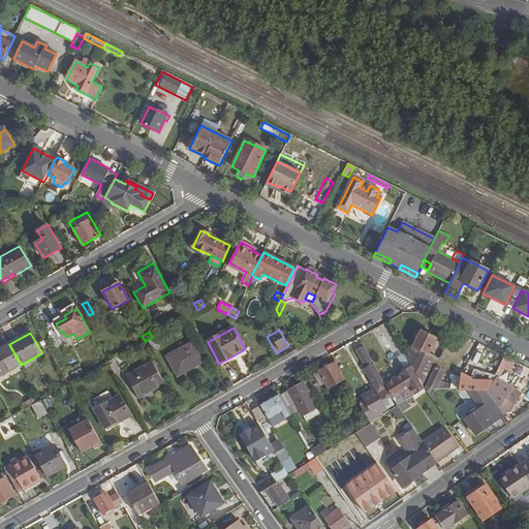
[(436,341),(419,333),(413,346),(407,359),(413,370),(418,380),(425,391),(435,368),(439,359),(430,354),(436,341)]
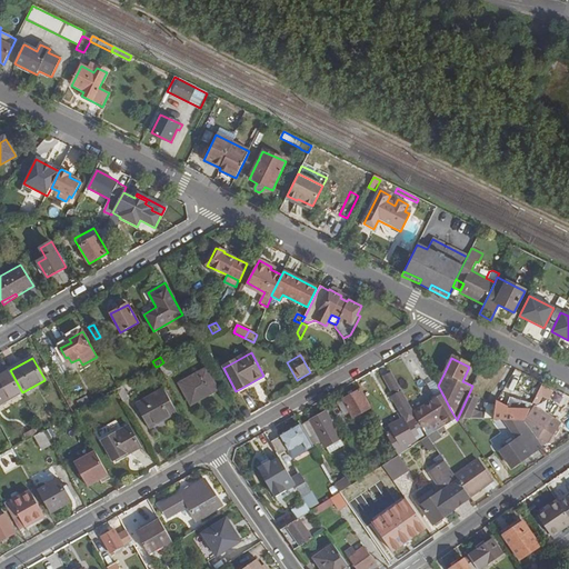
[(5,361),(0,363),(0,373),(1,376),(10,370),(5,361)]
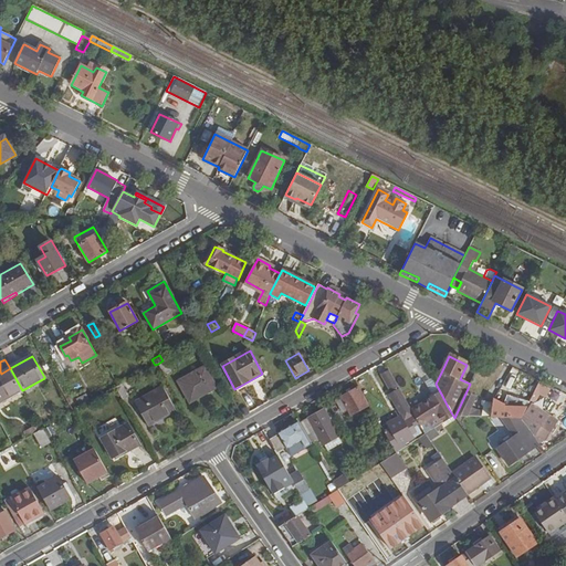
[(163,360),(158,364),(161,370),(166,377),(173,374),(165,360),(163,360)]
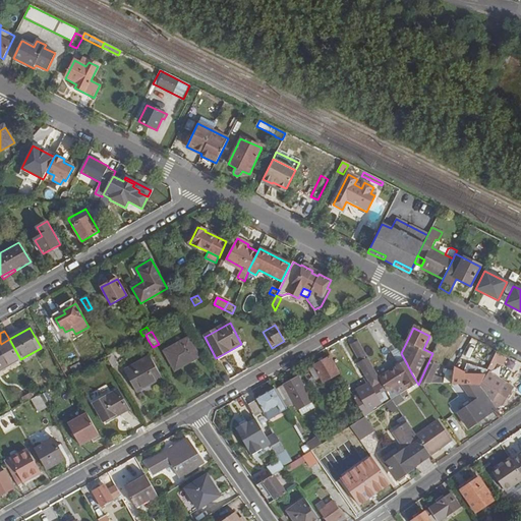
[(142,336),(140,338),(143,344),(149,341),(146,335),(142,336)]
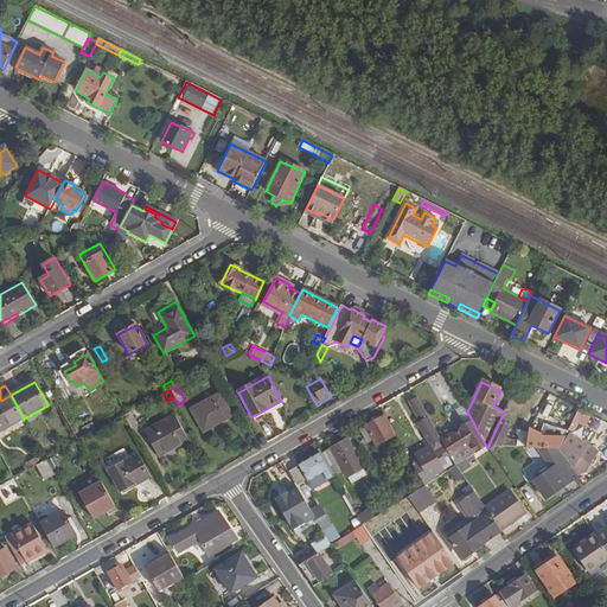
[(221,395),(219,394),(192,410),(204,432),(232,415),(221,395)]
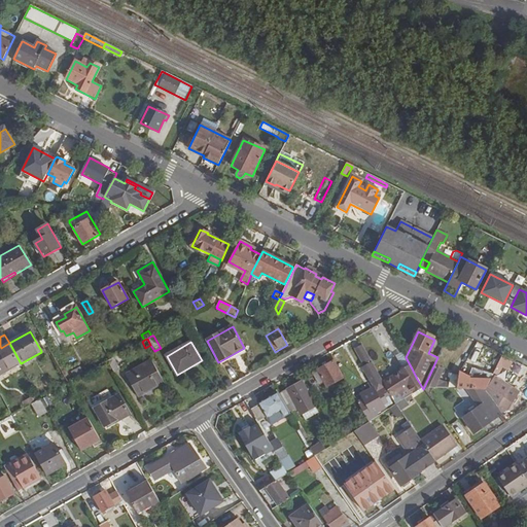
[(0,375),(21,363),(9,343),(1,348),(0,348),(0,375)]
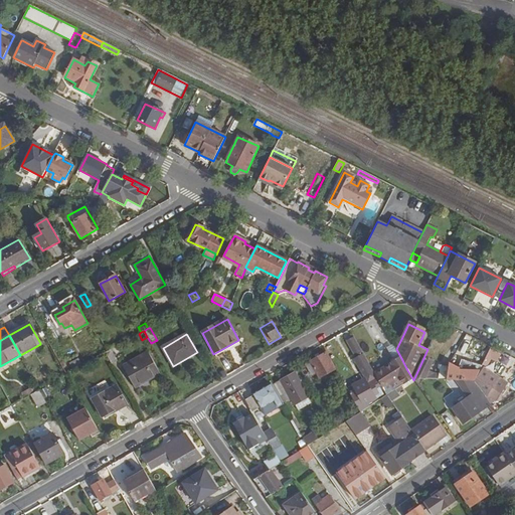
[(365,378),(368,384),(356,390),(350,394),(361,412),(370,407),(368,404),(386,393),(375,375),(353,337),(346,342),(356,359),(355,360),(365,378)]
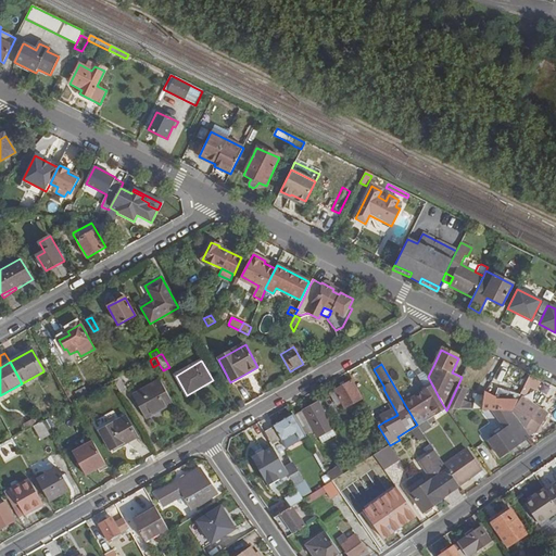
[(116,379),(114,381),(122,394),(128,390),(119,377),(116,379)]
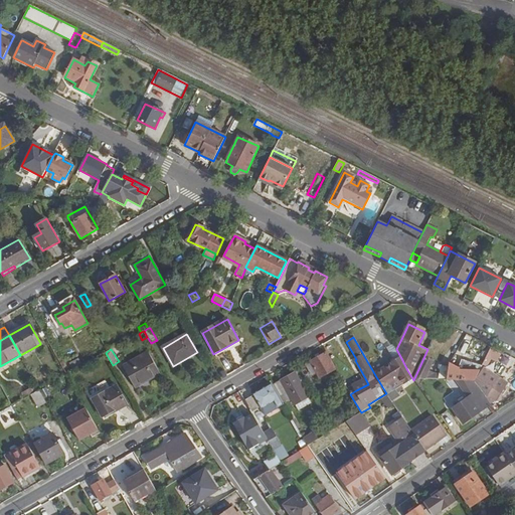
[(504,357),(492,351),(488,359),(489,359),(500,365),(504,357)]
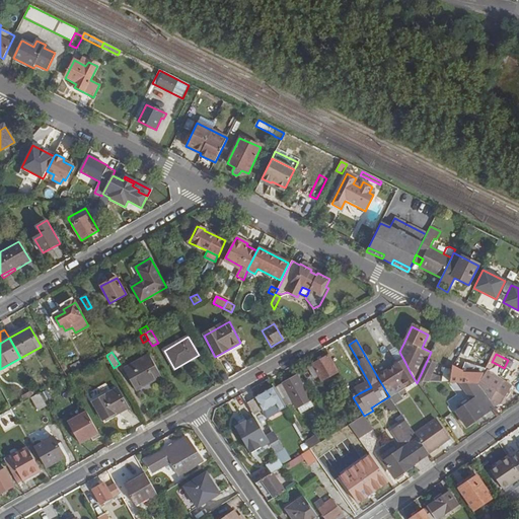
[(161,377),(149,355),(123,369),(136,391),(160,377),(161,377)]
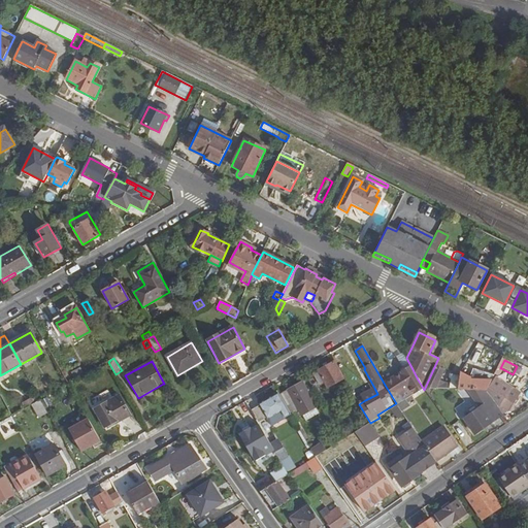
[(325,383),(329,388),(344,380),(334,361),(314,373),(314,374),(320,386),(325,383)]
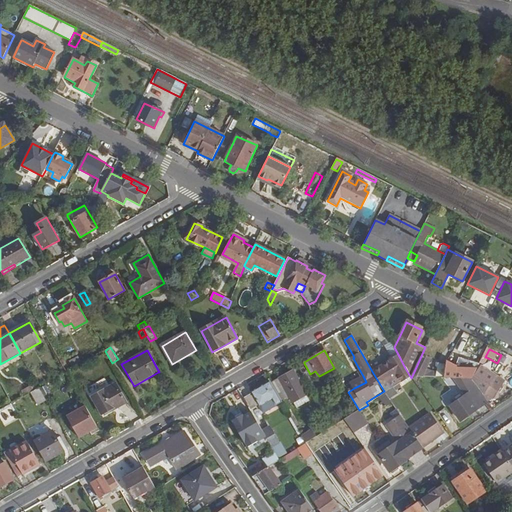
[(71,367),(80,363),(78,356),(68,360),(71,367)]
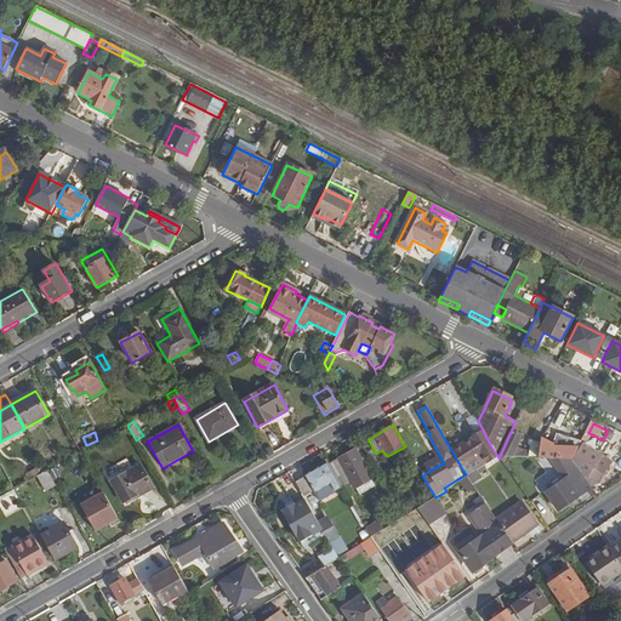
[(553,446),(553,445),(543,442),(542,443),(533,438),(528,449),(518,444),(520,437),(511,432),(499,459),(512,459),(520,459),(547,460),(552,460),(571,460),(579,445),(580,444),(581,443),(569,439),(569,448),(553,446)]
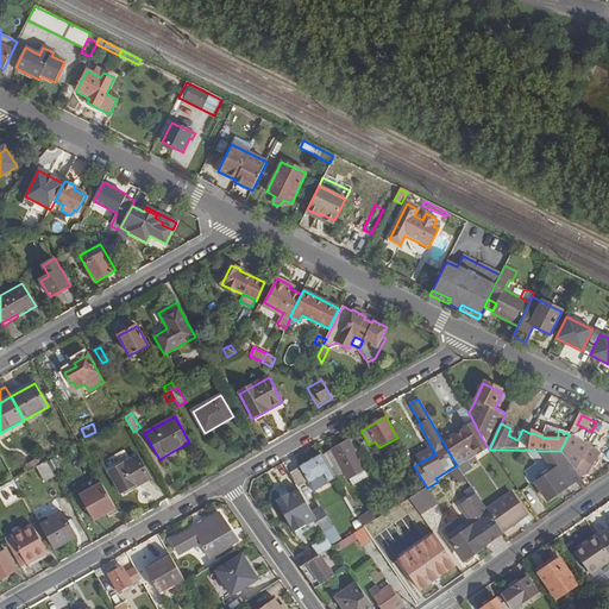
[(583,438),(586,428),(572,424),(570,432),(583,438)]
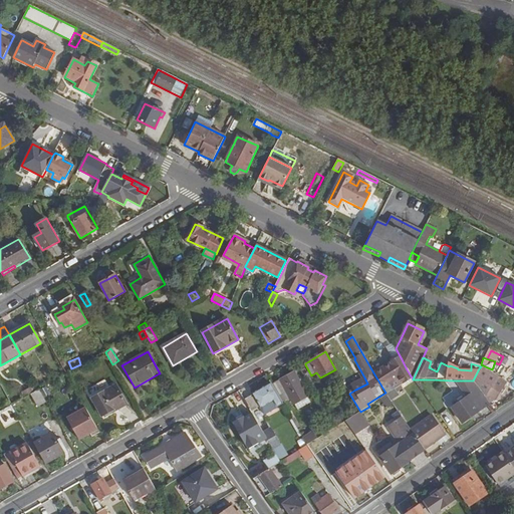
[(393,365),(391,364),(374,374),(386,393),(387,395),(402,384),(403,386),(413,379),(407,369),(402,359),(393,365)]
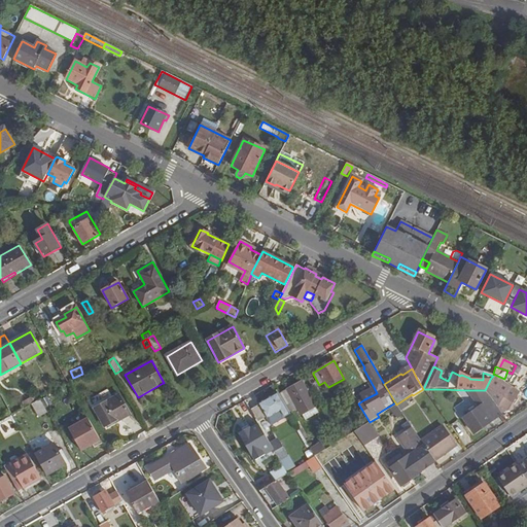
[(310,374),(306,377),(321,406),(326,402),(325,401),(310,374)]
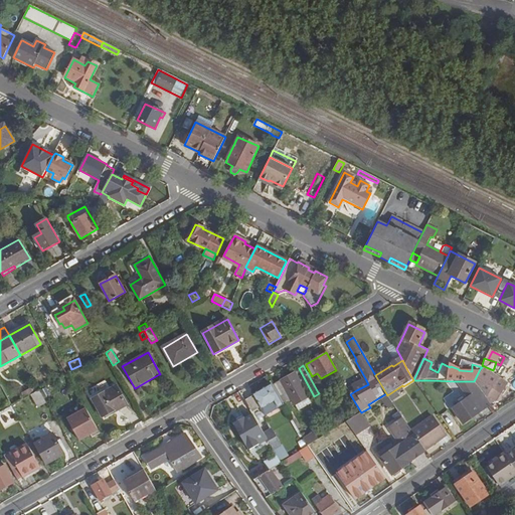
[(480,369),(474,381),(486,398),(487,396),(498,401),(506,385),(497,381),(498,378),(480,369)]
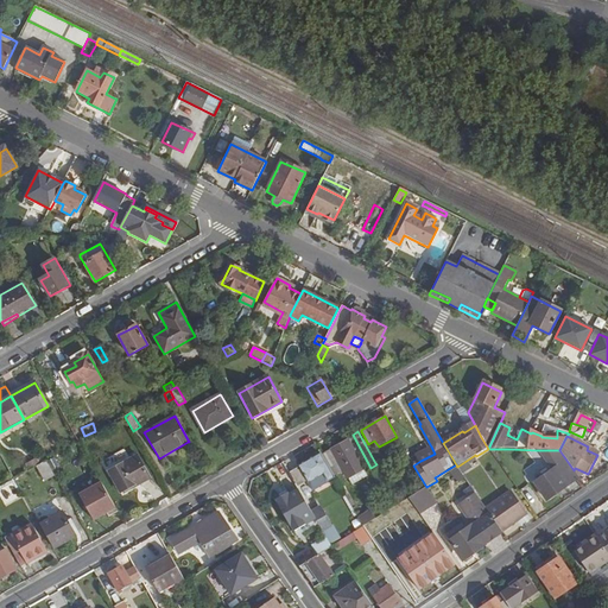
[(321,455),(322,455),(329,469),(333,476),(342,472),(346,479),(348,479),(363,469),(365,469),(348,439),(321,455)]
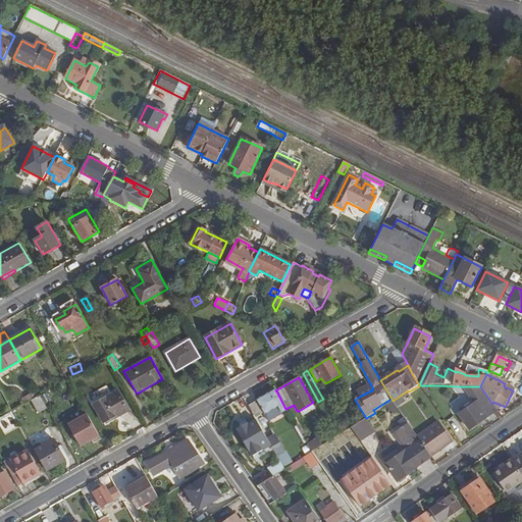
[(370,383),(358,390),(358,392),(361,396),(373,389),(370,383)]
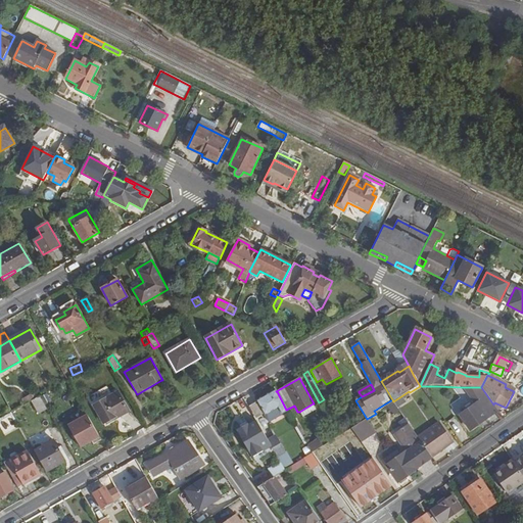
[(465,387),(461,387),(457,390),(464,400),(471,395),(465,387)]
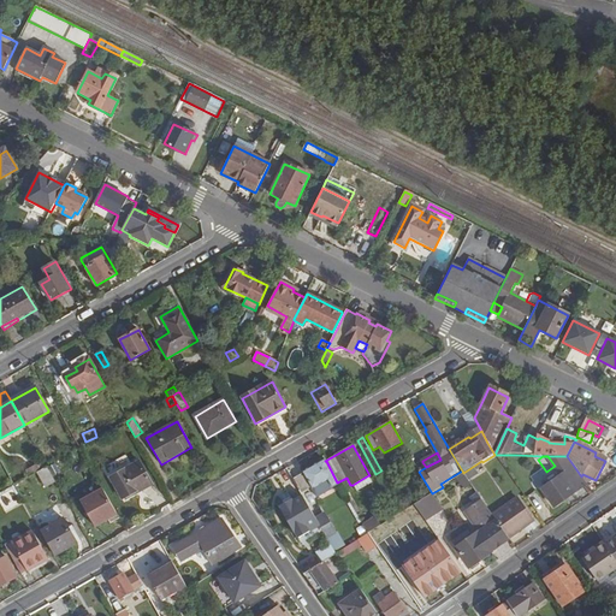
[(542,490),(554,507),(586,484),(581,477),(567,456),(548,456),(555,466),(562,475),(542,490)]
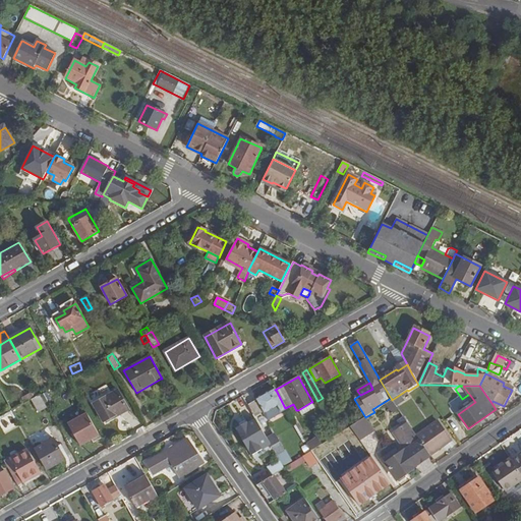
[(33,399),(39,396),(35,390),(21,397),(25,403),(33,399)]
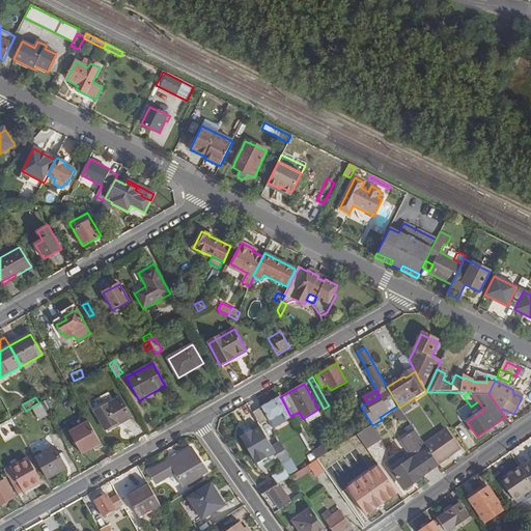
[(261,409),(269,421),(273,429),(292,418),(290,416),(287,410),(281,397),(261,409)]
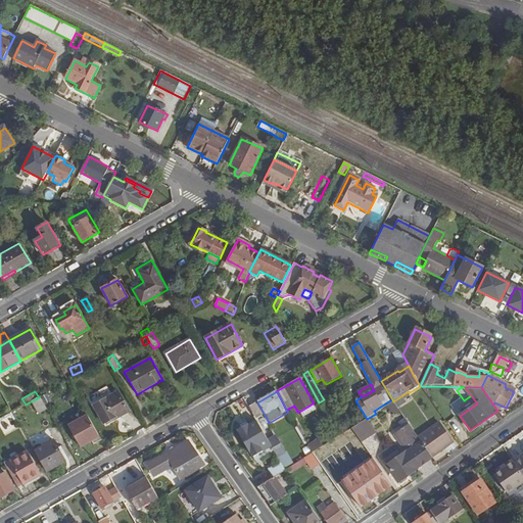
[(119,392),(94,406),(104,424),(120,416),(120,417),(130,412),(119,392)]
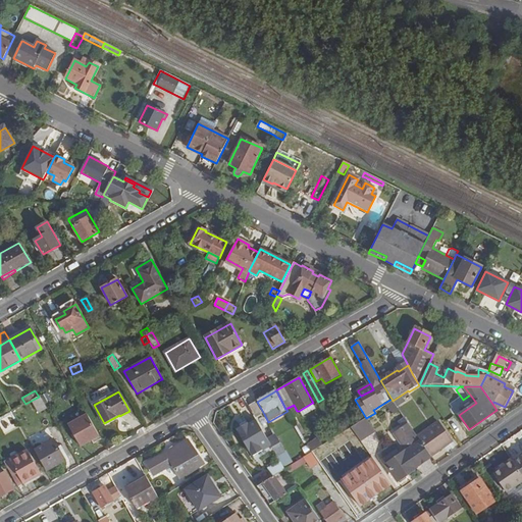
[(39,397),(33,400),(40,412),(47,408),(40,396),(39,397)]
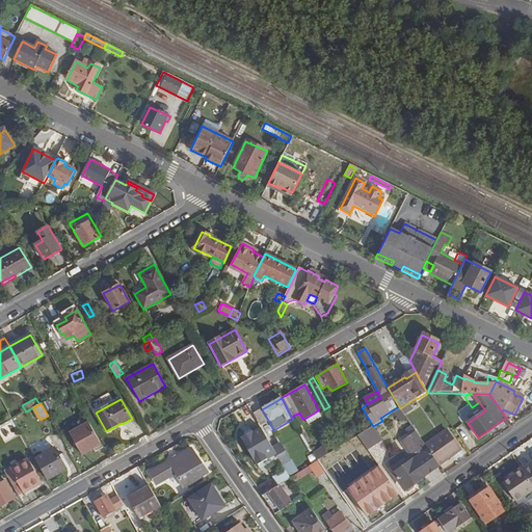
[(400,409),(403,414),(413,407),(409,403),(400,409)]
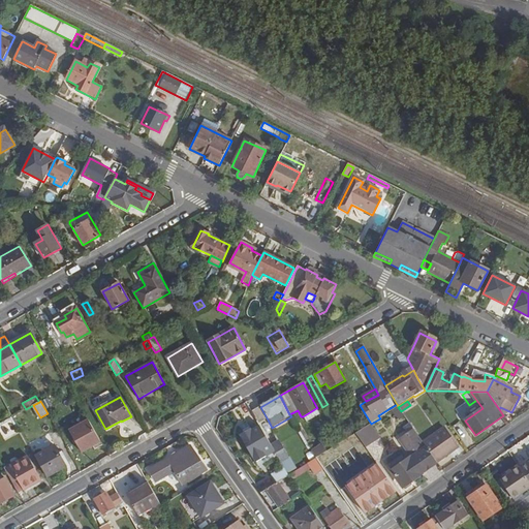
[(260,407),(251,412),(258,425),(268,419),(260,407)]
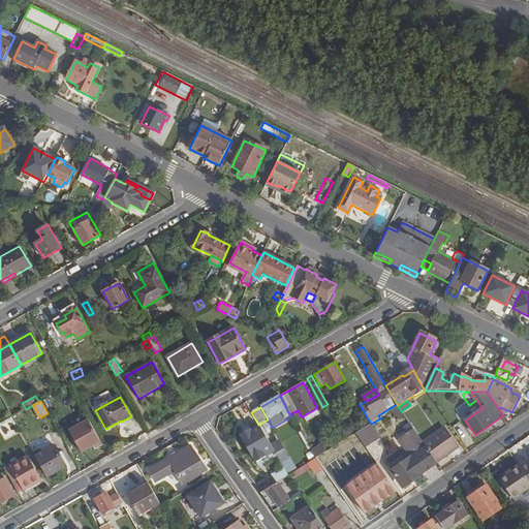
[(398,407),(391,411),(398,422),(405,417),(401,411),(398,407)]
